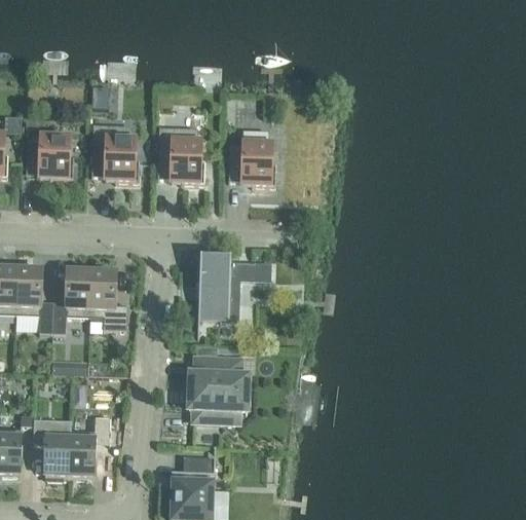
[(92,86),(91,106),(107,107),(108,87),(92,86)]
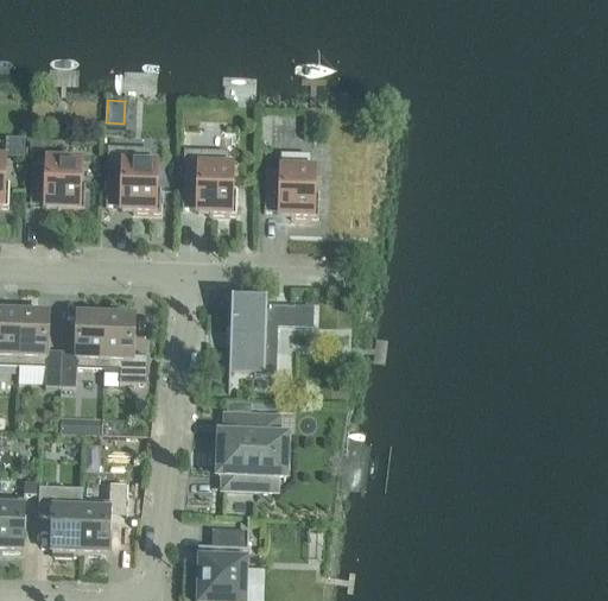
[(46,137),(30,137),(29,147),(46,149),(46,137)]
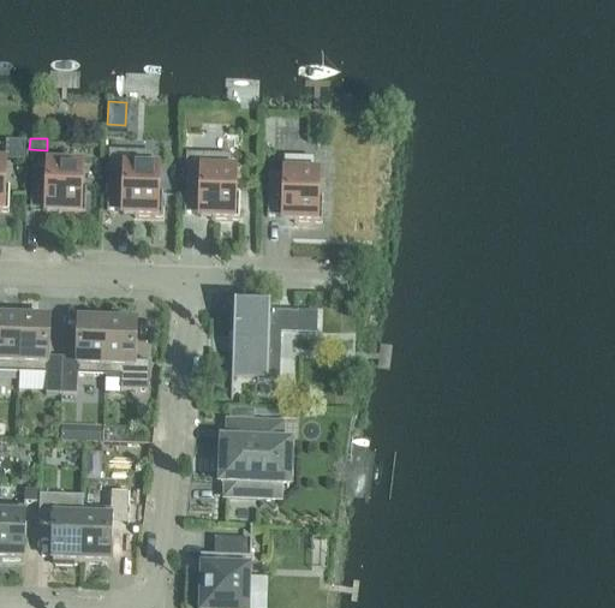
[(106,207),(123,207),(123,212),(161,214),(162,188),(156,188),(157,165),(151,165),(151,150),(109,148),(109,145),(108,145),(106,207)]
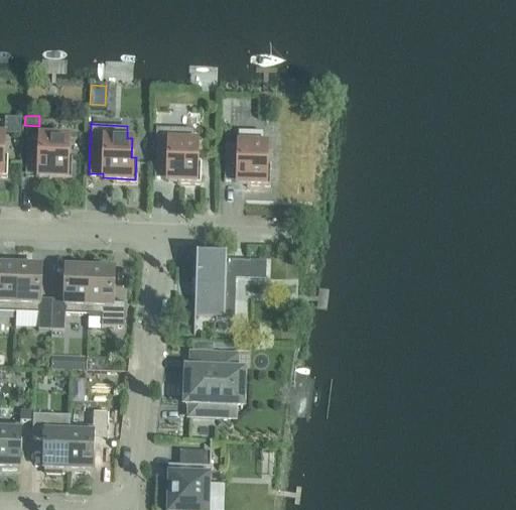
[(191,128),(156,126),(156,125),(155,125),(153,175),(167,175),(167,180),(200,181),(201,159),(196,159),(197,140),(191,140),(191,128)]
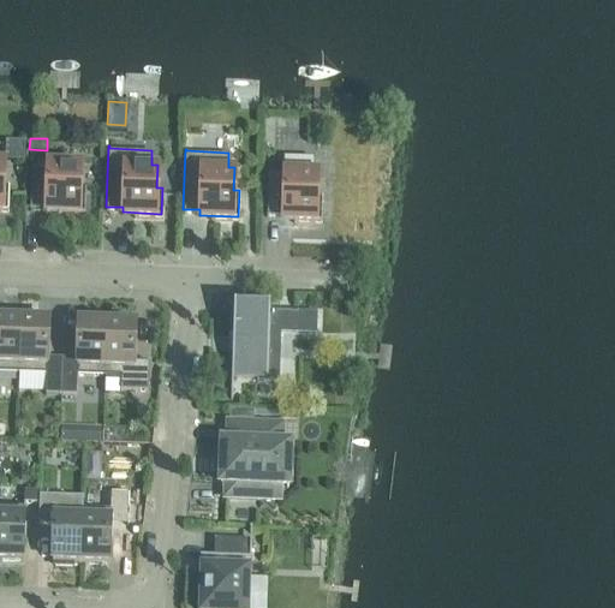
[(282,152),(282,168),(268,168),(266,212),(282,213),(282,218),(321,219),(322,194),(316,194),(317,170),(314,170),(314,153),(282,152)]
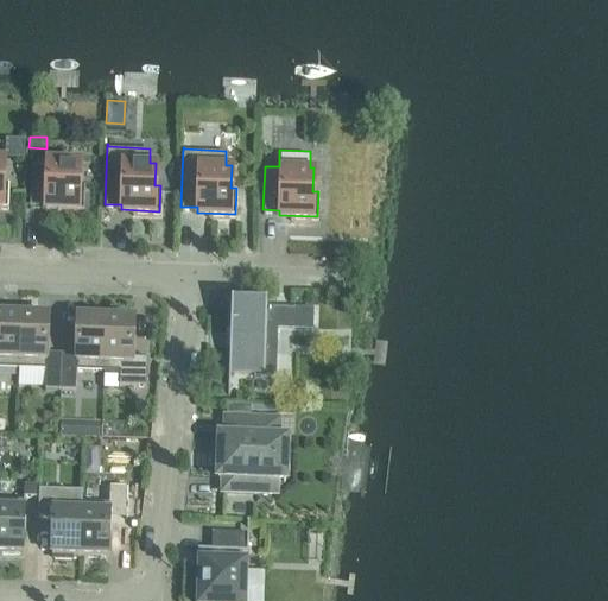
[(29,201),(45,202),(45,207),(83,208),(84,183),(78,183),(80,160),(31,158),(29,201)]
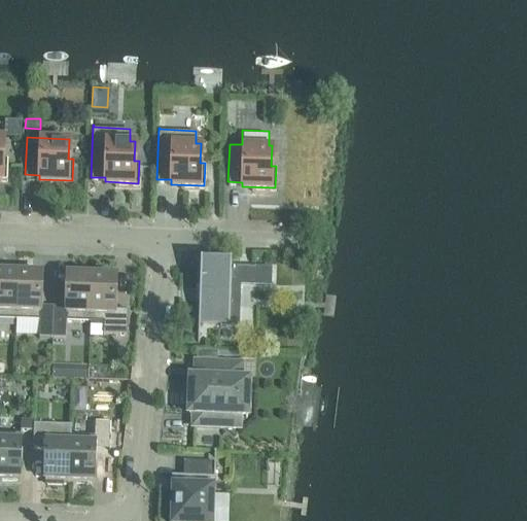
[(271,264),(231,262),(200,261),(198,337),(199,337),(200,318),(237,320),(238,281),(271,282),(271,264)]
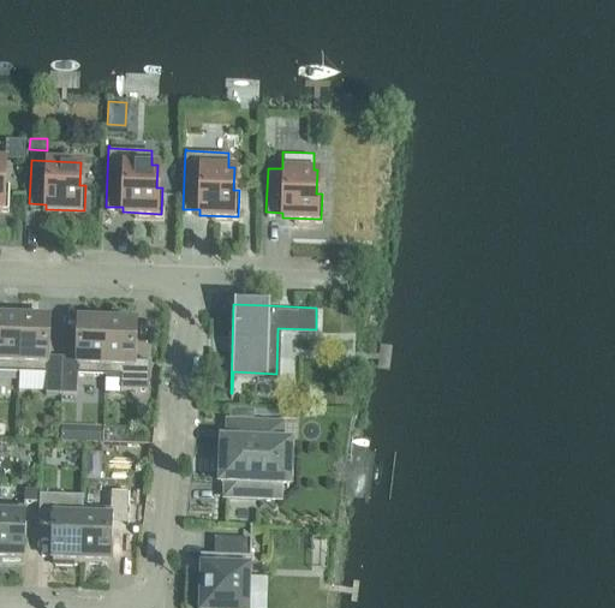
[(0,368),(18,369),(19,315),(0,313),(0,368)]
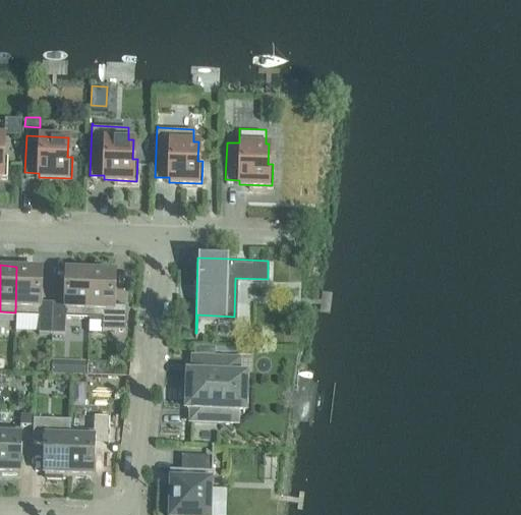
[(52,300),(51,331),(64,331),(65,313),(89,315),(90,269),(83,269),(83,266),(68,265),(68,268),(66,268),(65,300),(52,300)]
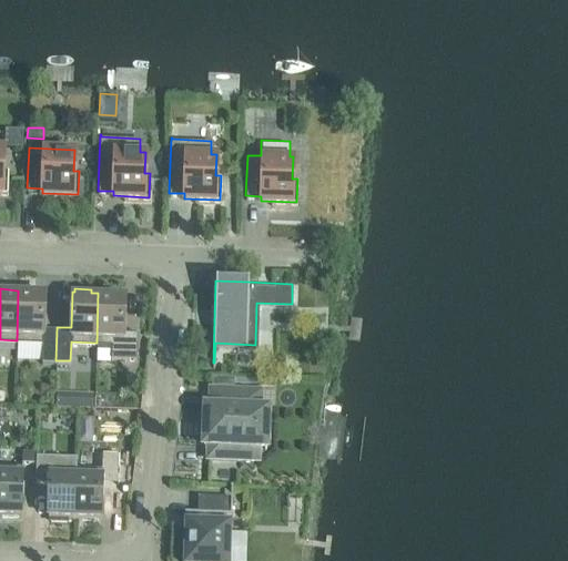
[(18,291),(17,340),(42,340),(42,358),(42,359),(56,360),(57,327),(43,326),(44,291),(18,291)]
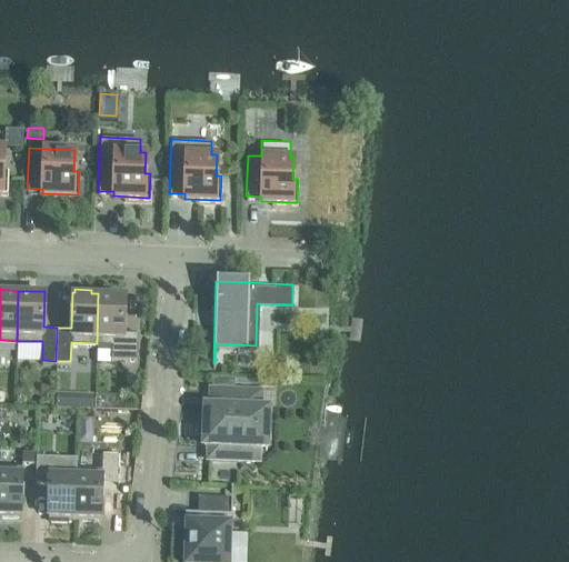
[(98,293),(97,343),(111,344),(111,357),(137,357),(138,330),(123,330),(125,294),(98,293)]
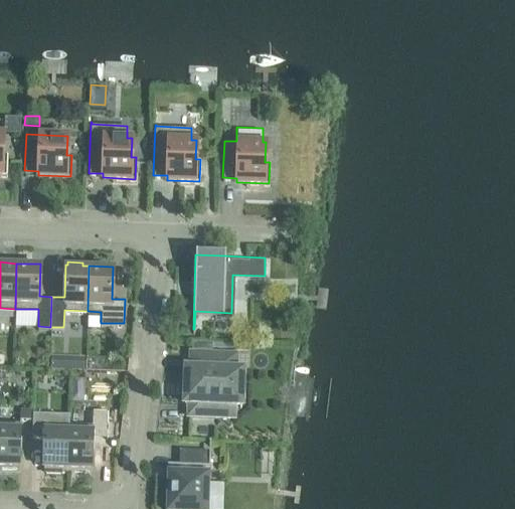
[(193,338),(192,346),(212,347),(212,344),(212,339),(193,338)]
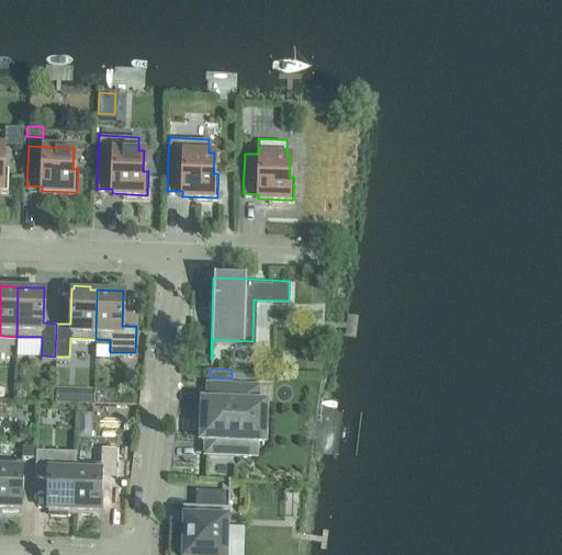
[(258,376),(258,380),(272,380),(273,371),(258,370),(258,376)]
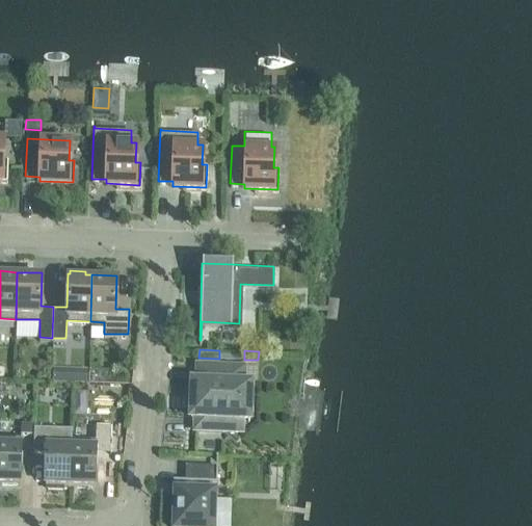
[(223,426),(223,416),(248,417),(250,382),(242,380),(243,364),(197,363),(196,379),(192,379),(190,415),(195,415),(195,425),(223,426)]
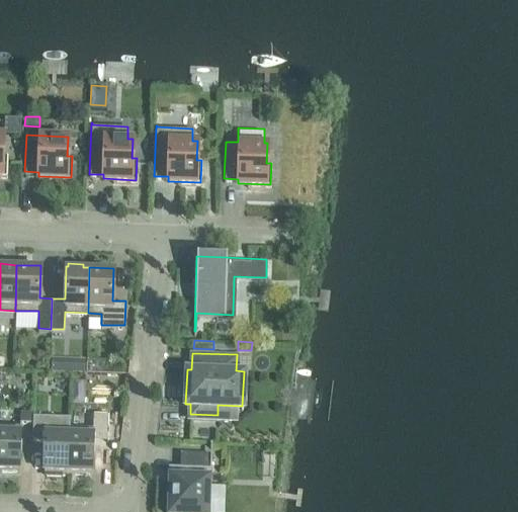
[(85,359),(70,358),(70,354),(51,354),(51,368),(85,369),(85,359)]
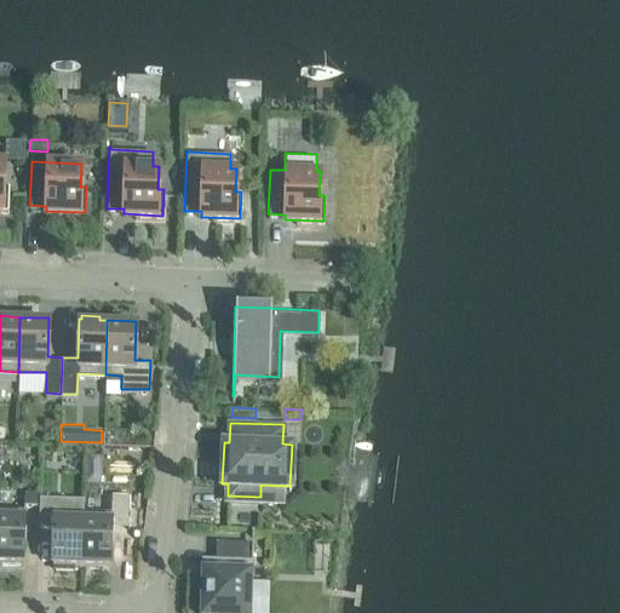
[(144,469),(145,450),(97,448),(96,468),(144,469)]
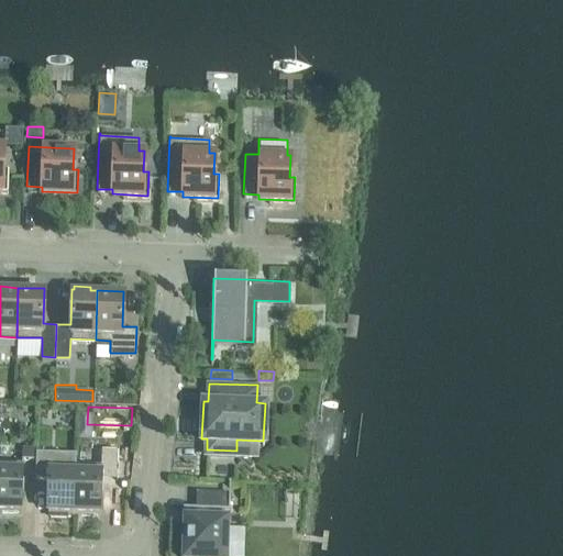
[(22,455),(35,456),(36,444),(22,444),(22,455)]
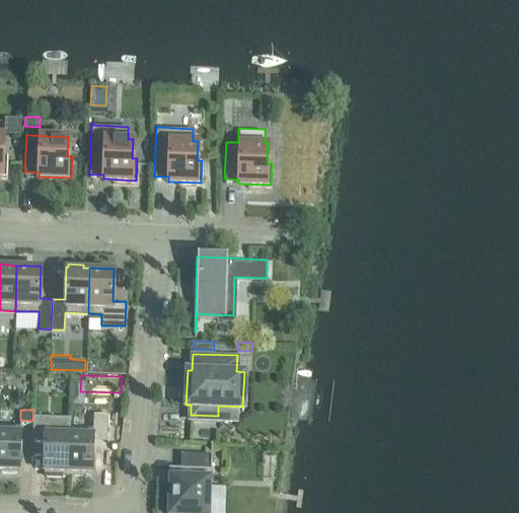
[(108,413),(93,412),(92,426),(69,425),(69,432),(67,470),(91,471),(92,439),(107,440),(108,413)]
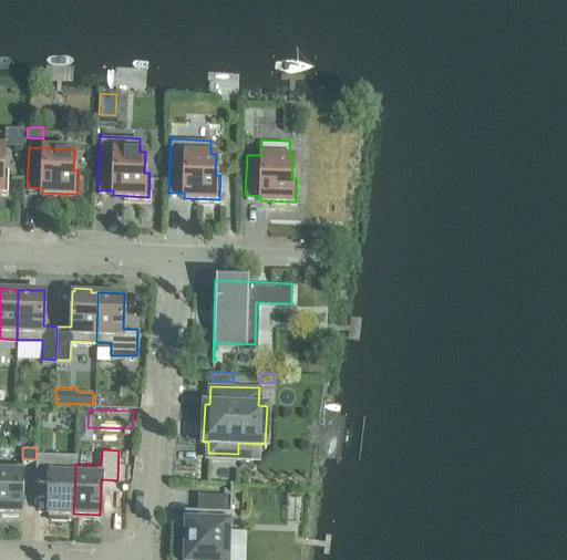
[(75,464),(75,453),(37,452),(35,477),(49,478),(48,514),(50,514),(50,517),(66,517),(66,514),(73,514),(75,472),(75,464)]
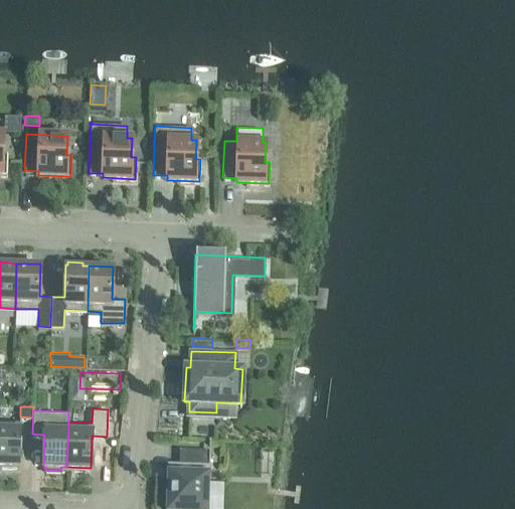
[(0,418),(0,465),(18,466),(20,420),(0,418)]
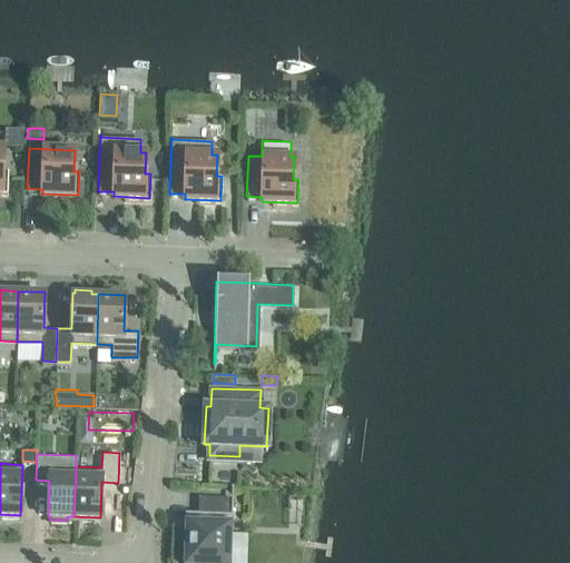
[(232,513),(233,484),(232,484),(231,495),(198,494),(198,511),(185,511),(185,512),(197,512),(197,522),(187,522),(185,562),(227,562),(229,513),(232,513)]
